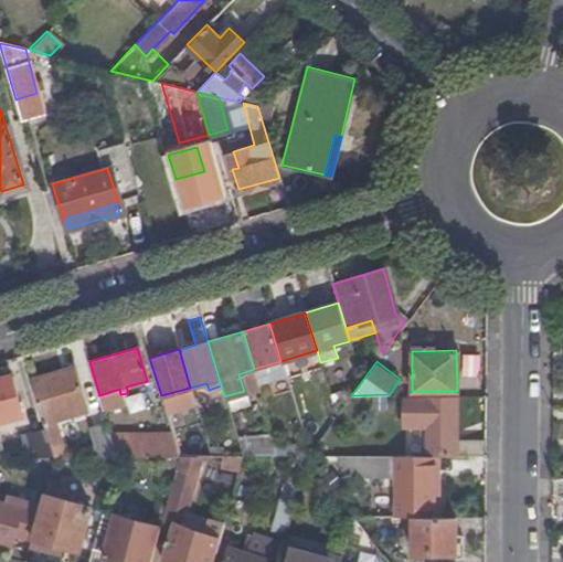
[(43,428),(52,457),(63,457),(53,420),(84,411),(73,368),(29,380),(43,428)]
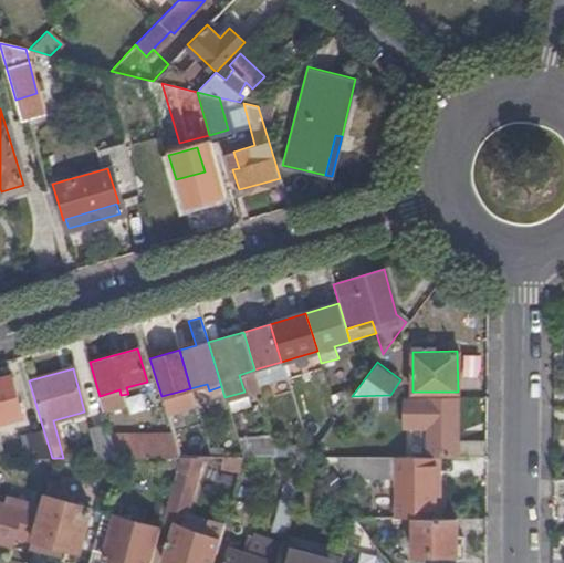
[(0,458),(9,459),(9,450),(0,449),(0,420),(21,415),(9,375),(0,377),(0,458)]
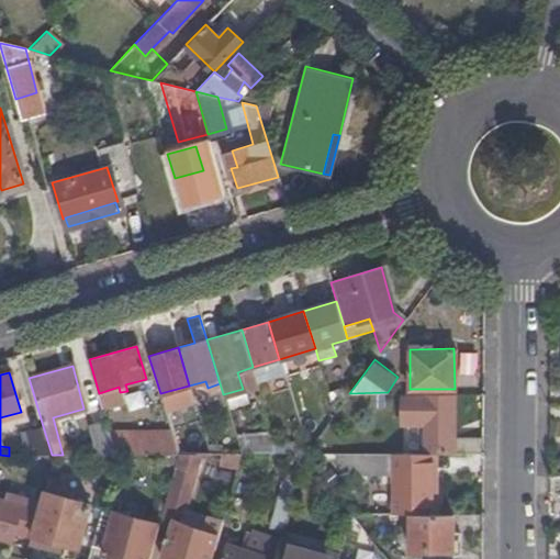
[(205,381),(189,386),(191,392),(208,388),(205,381)]
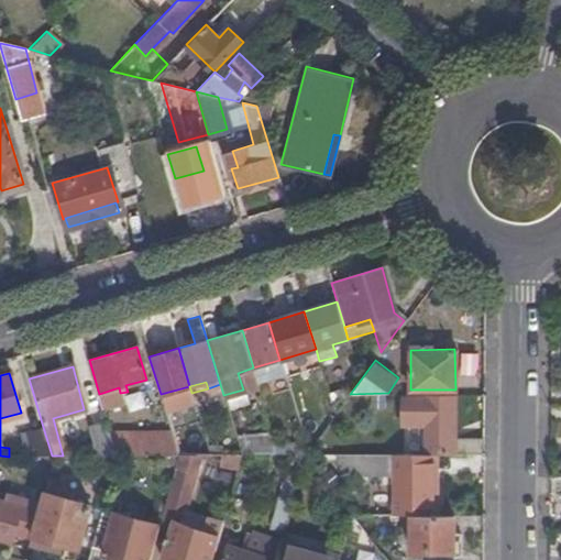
[(348,396),(350,394),(347,386),(329,393),(334,409),(348,396)]
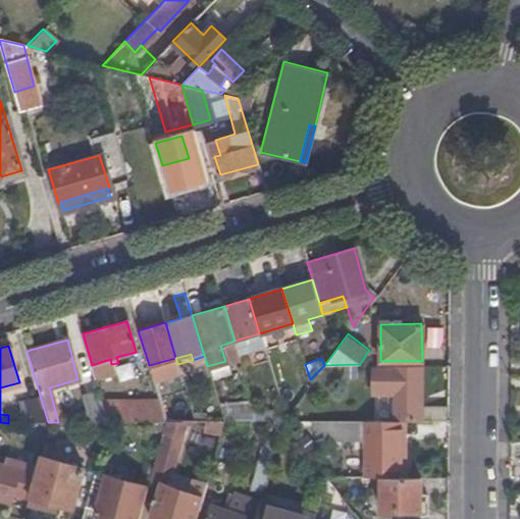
[(416,414),(416,405),(417,367),(376,367),(376,390),(390,390),(390,384),(400,384),(400,414),(416,414)]
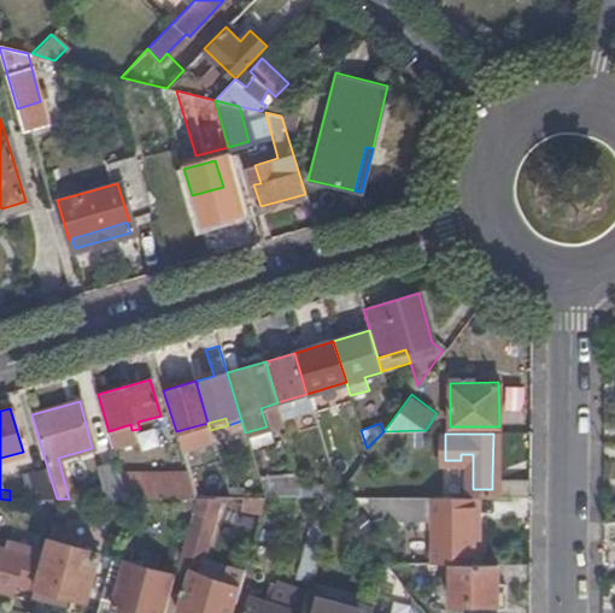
[(105,499),(126,499),(122,484),(116,461),(97,467),(105,499)]
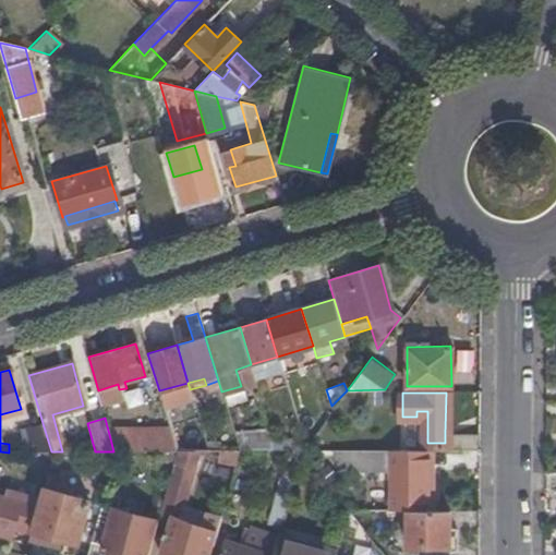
[(24,451),(51,451),(43,423),(19,431),(24,451)]
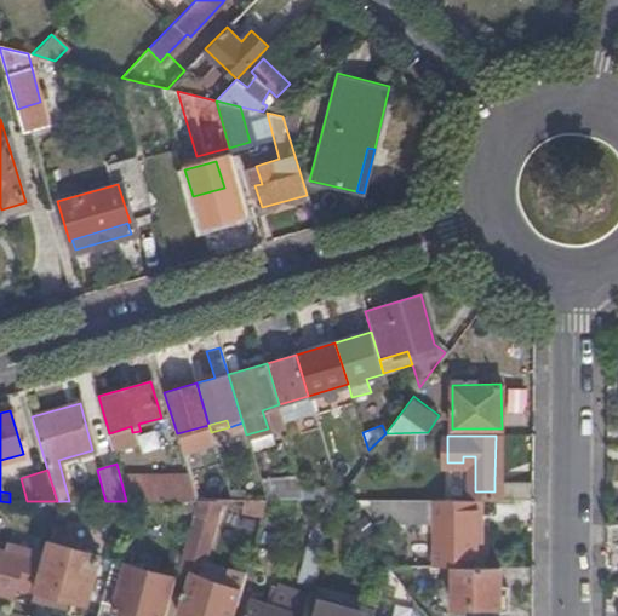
[(269,496),(302,493),(299,472),(267,476),(269,496)]
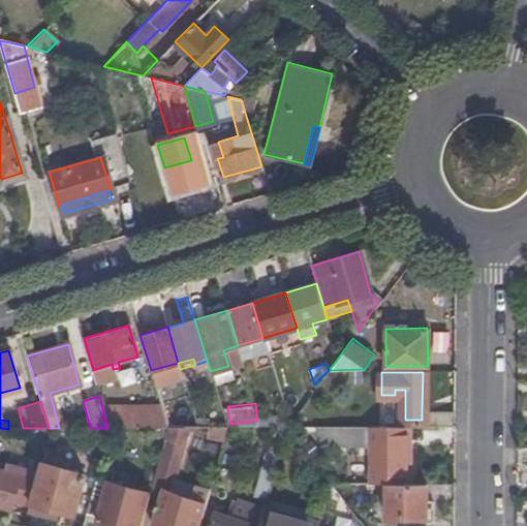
[(453,426),(453,410),(422,410),(422,420),(422,427),(453,426)]
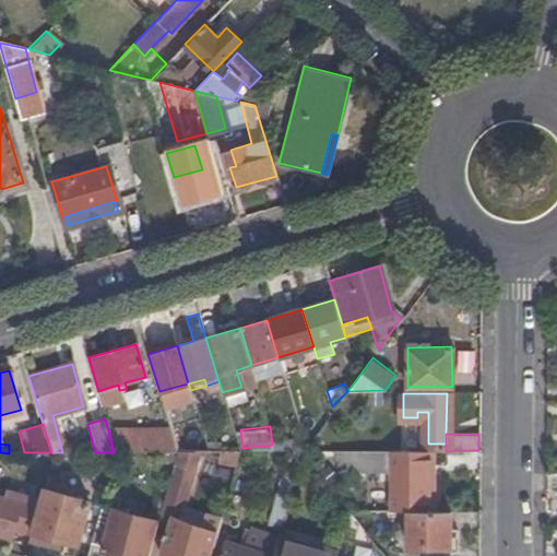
[(205,444),(208,451),(239,451),(235,435),(205,444)]
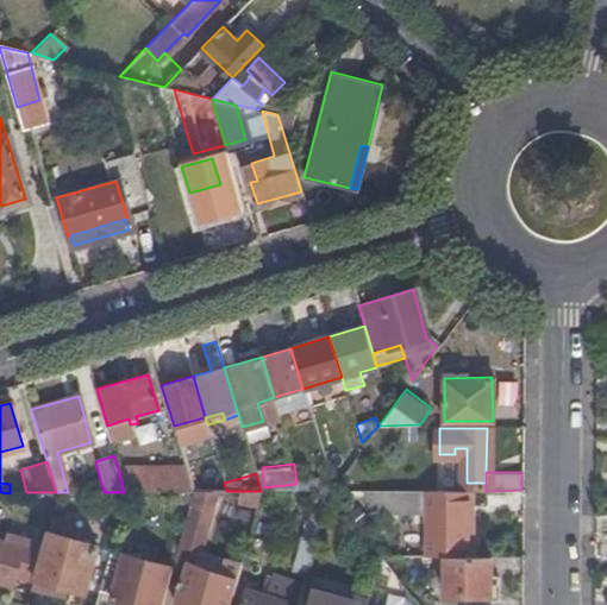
[(120,478),(124,492),(156,492),(152,478),(120,478)]
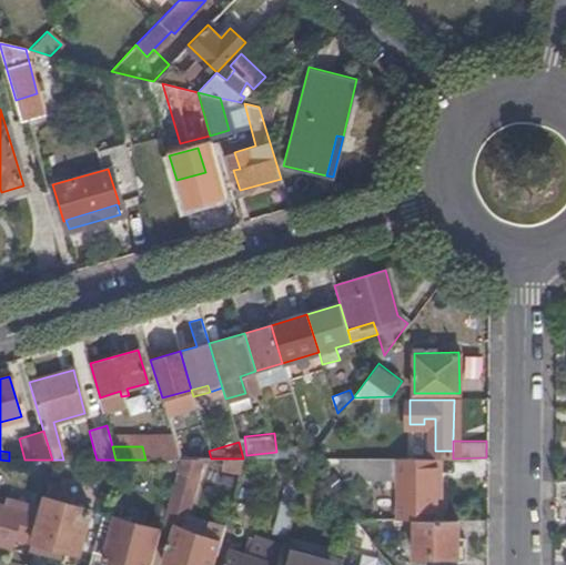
[(392,446),(392,458),(414,458),(414,446),(392,446)]
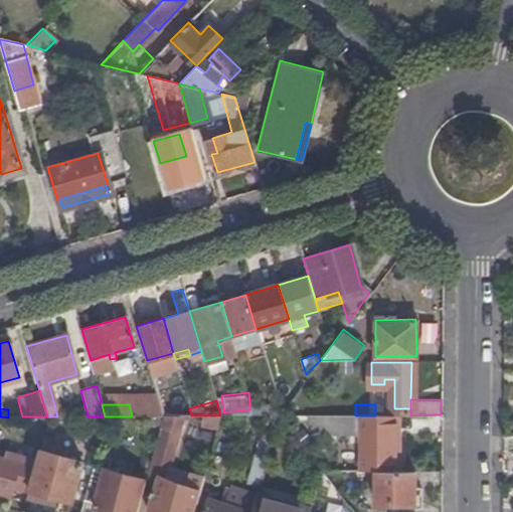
[(193,511),(200,489),(166,479),(182,415),(163,416),(162,416),(159,428),(161,428),(149,475),(157,477),(148,511),(152,511),(193,511)]
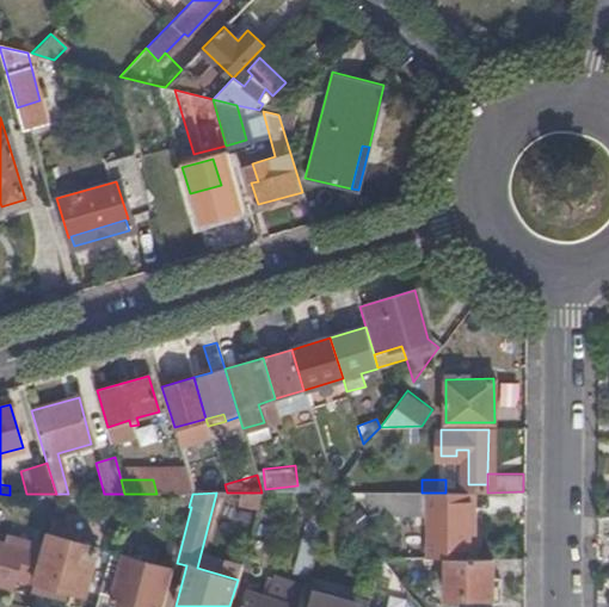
[(460,515),(459,493),(446,493),(422,493),(385,493),(385,513),(426,514),(426,558),(446,558),(468,557),(468,515),(460,515)]
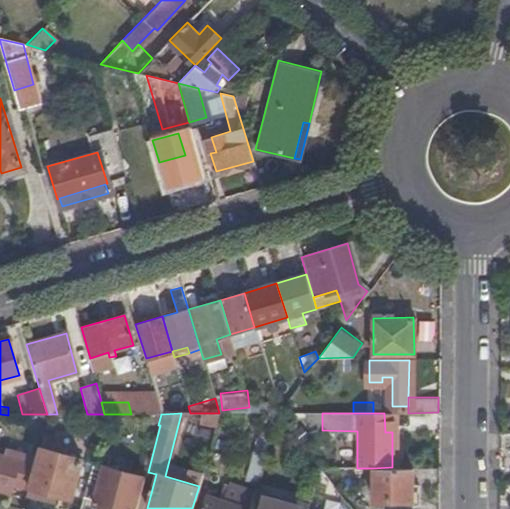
[(85,431),(70,419),(58,435),(73,447),(85,431)]
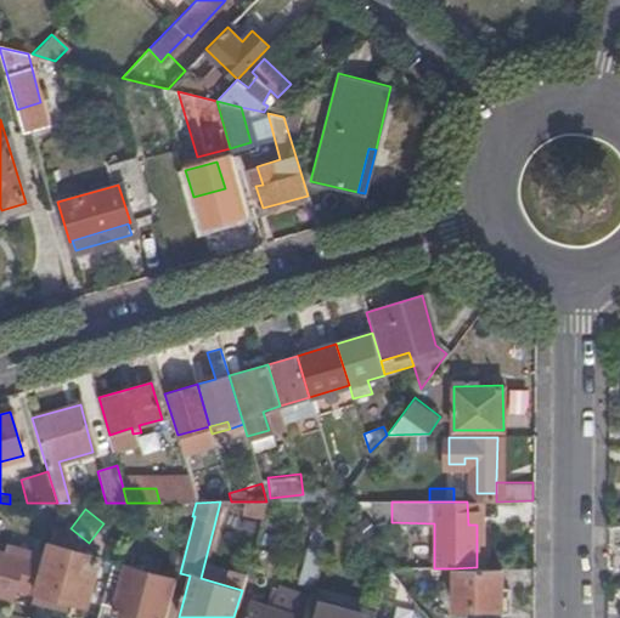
[(32,593),(31,599),(55,606),(57,596),(86,605),(99,557),(46,544),(43,556),(32,593)]
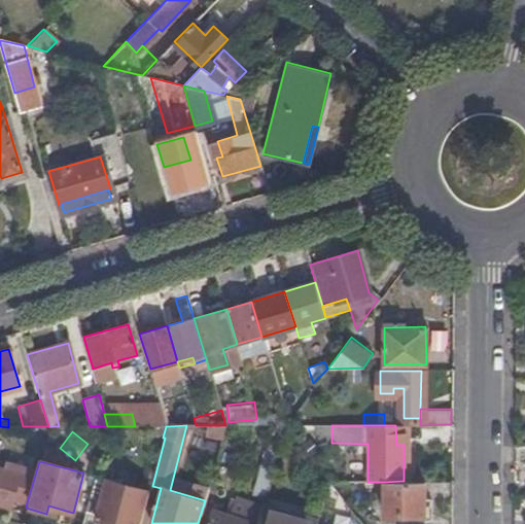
[(12,497),(27,502),(36,472),(4,462),(2,469),(0,468),(0,503),(9,507),(12,497)]
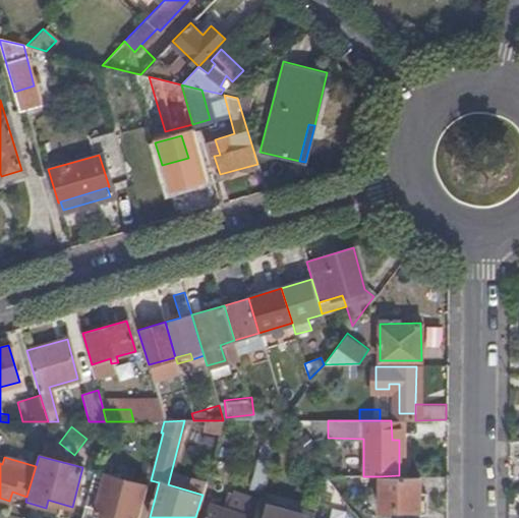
[(260,478),(265,480),(270,463),(258,460),(254,472),(261,473),(260,478)]
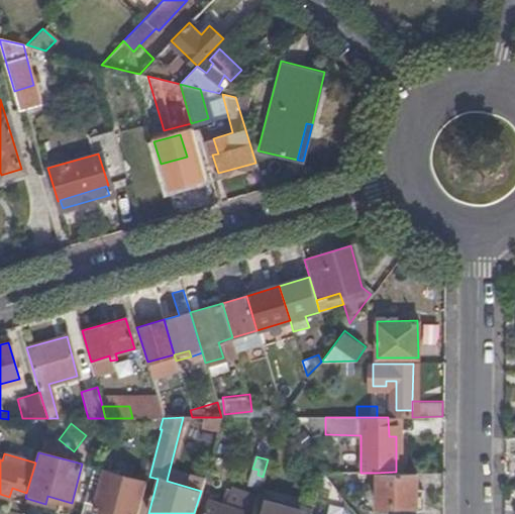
[(92,468),(85,466),(80,481),(88,483),(92,468)]
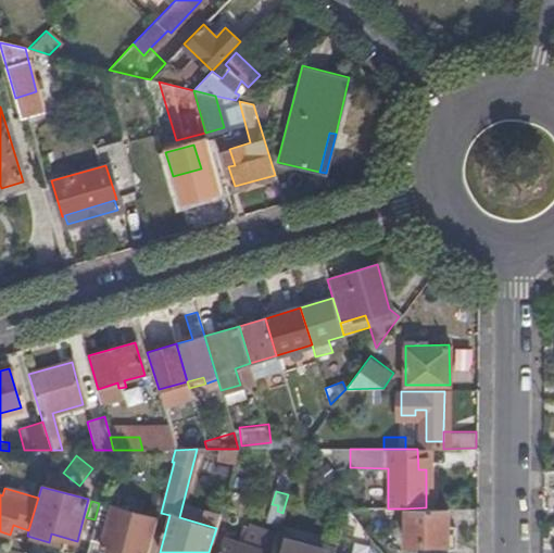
[(101,547),(122,552),(147,552),(156,518),(112,505),(112,506),(99,503),(95,519),(89,539),(102,542),(101,547)]
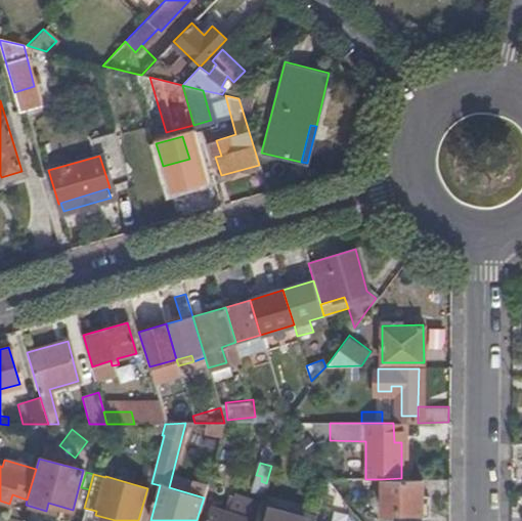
[(422,513),(422,478),(401,478),(382,479),(382,513),(422,513)]
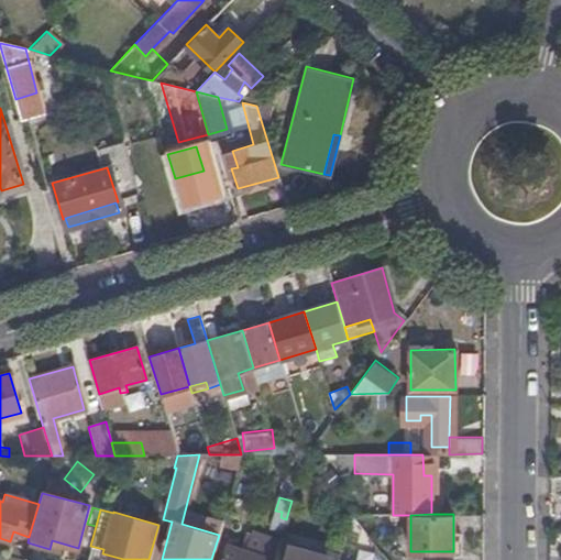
[(372,515),(350,516),(364,535),(372,534),(372,515)]
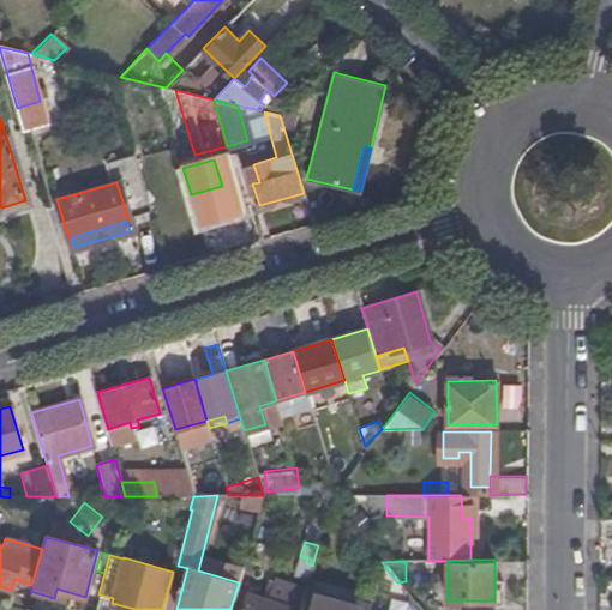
[(367,609),(369,609),(305,591),(299,609),(367,609)]
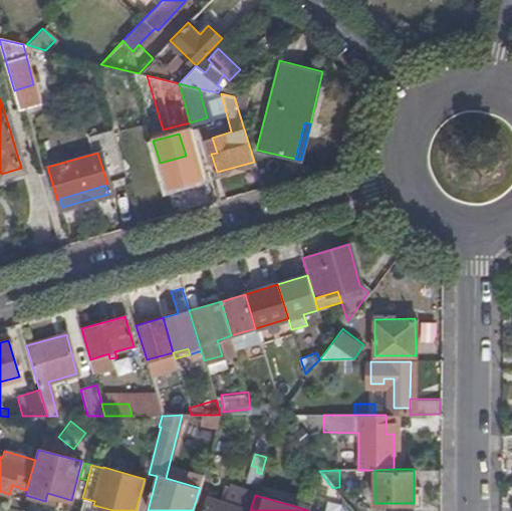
[(339,510),(342,501),(329,497),(325,510),(339,510)]
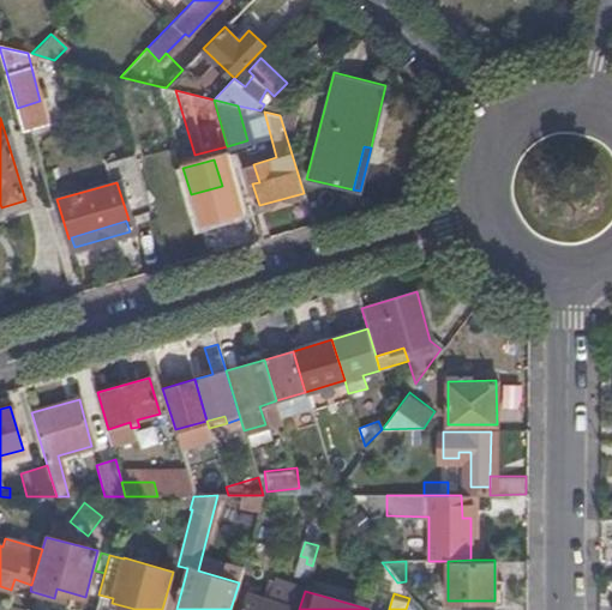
[(293,609),(246,596),(241,609),(293,609)]
